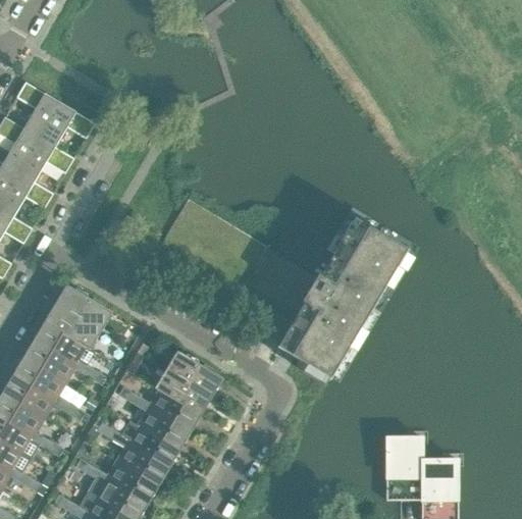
[(40,136),(60,101),(25,81),(16,96),(36,107),(24,126),(40,136)]
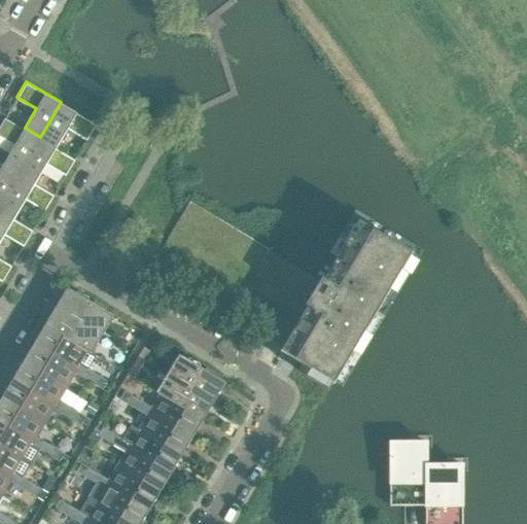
[(97,124),(61,102),(40,137),(56,146),(68,127),(88,139),(97,124)]
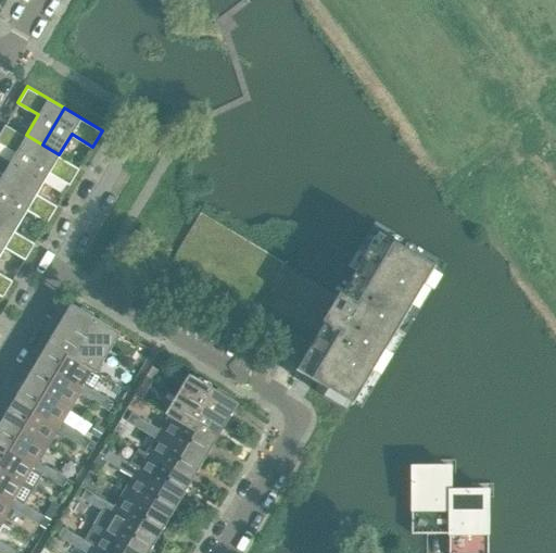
[(20,183),(42,145),(26,135),(4,123),(0,130),(0,141),(16,151),(3,173),(20,183)]
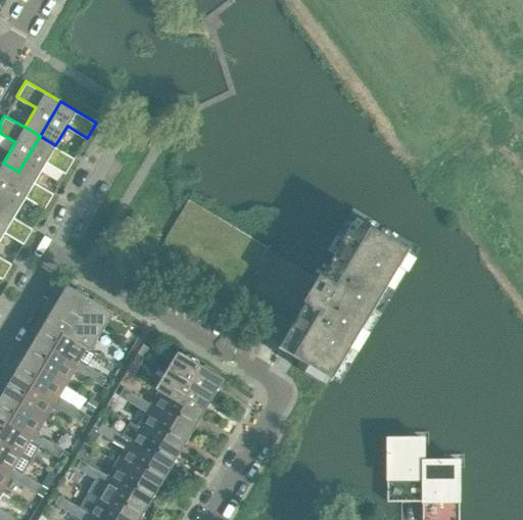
[(75,157),(55,145),(40,136),(18,172),(35,181),(46,161),(65,173),(75,157)]
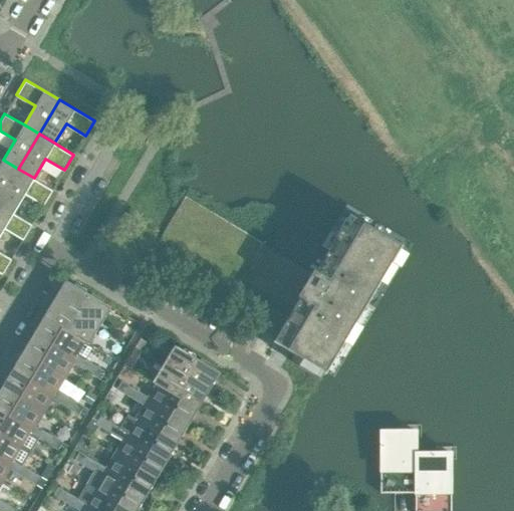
[(0,199),(18,169),(3,160),(0,157),(0,199)]
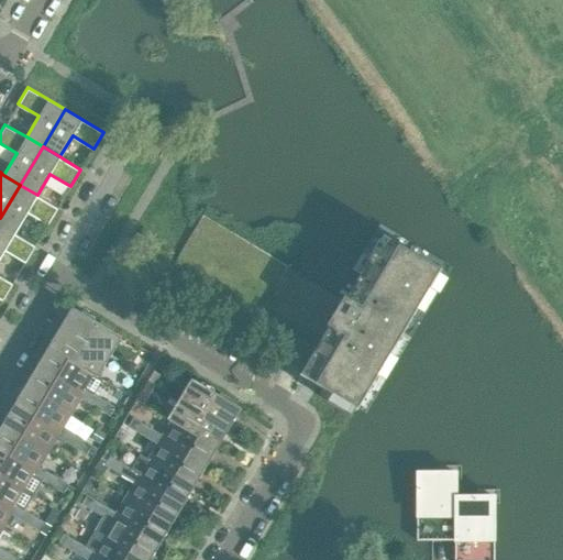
[(58,207),(37,195),(20,185),(0,218),(0,223),(14,232),(28,211),(48,223),(58,207)]
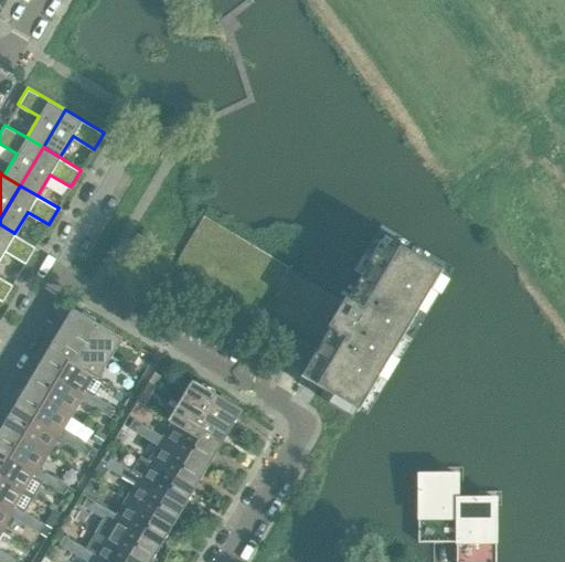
[(345,300),(204,216),(169,276),(302,358),(309,361),(345,300)]
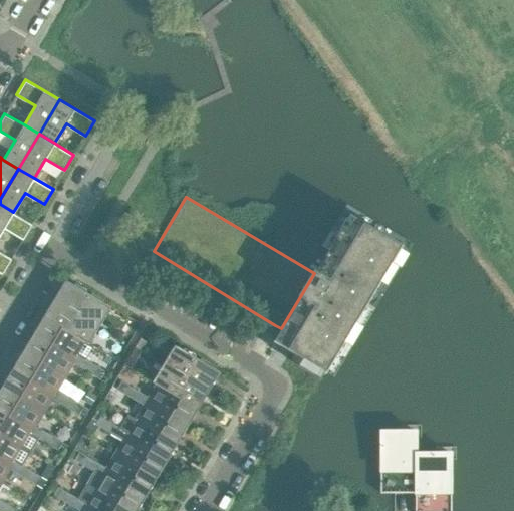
[(32,224),(13,212),(0,204),(0,234),(4,227),(23,239),(32,224)]
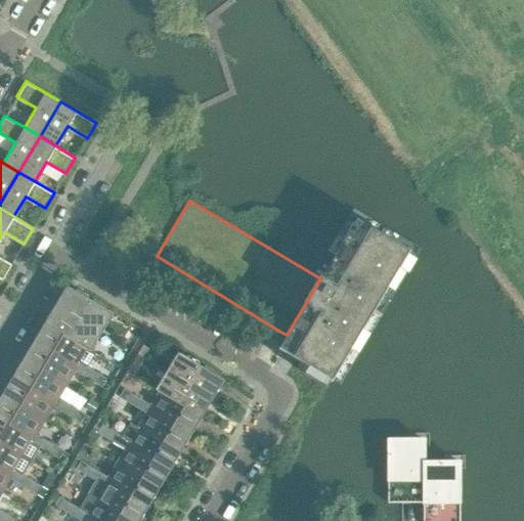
[(333,379),(409,250),(356,218),(320,278),(287,335),(279,347),(290,353),(333,379)]
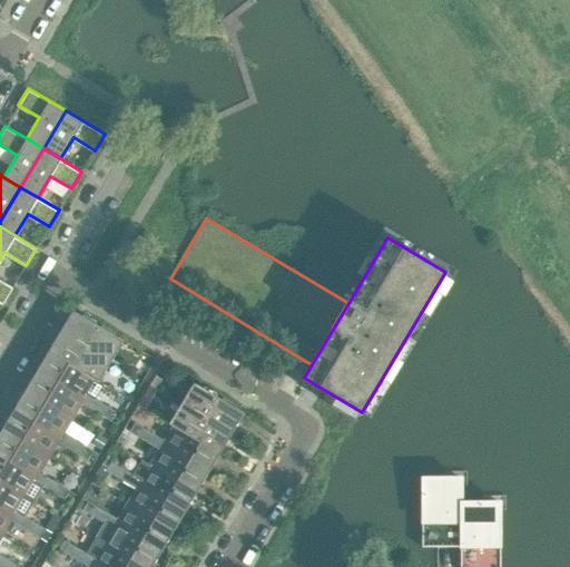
[(13,286),(0,279),(0,301),(3,303),(13,286)]
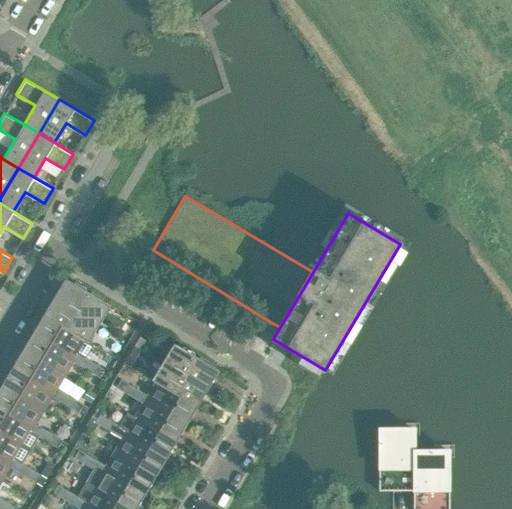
[(65,278),(54,296),(58,299),(95,321),(106,302),(105,302),(69,280),(65,278)]
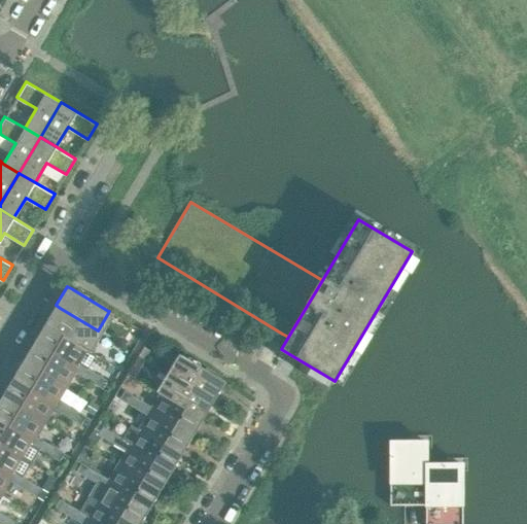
[(56,305),(45,323),(49,325),(86,348),(98,330),(60,308),(56,305)]
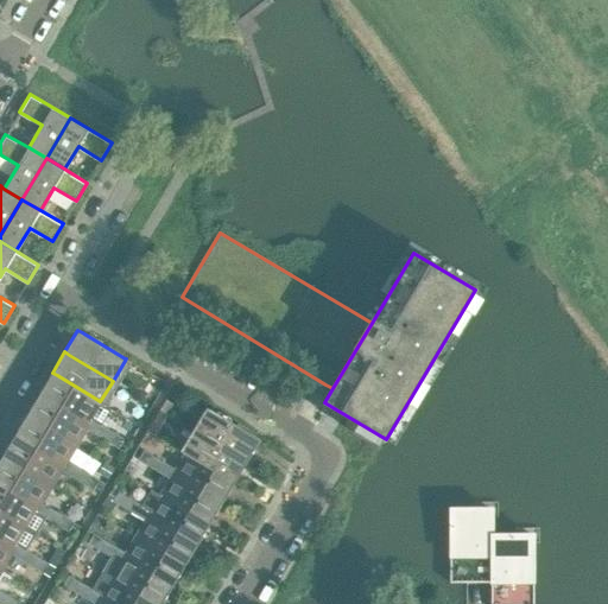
[(52,373),(39,393),(44,395),(88,421),(86,426),(102,436),(108,426),(102,423),(111,407),(100,401),(57,375),(52,373)]
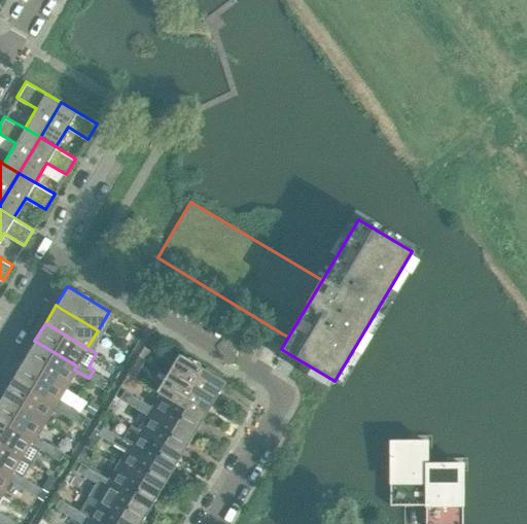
[(128,332),(120,343),(132,349),(133,350),(139,338),(128,332)]
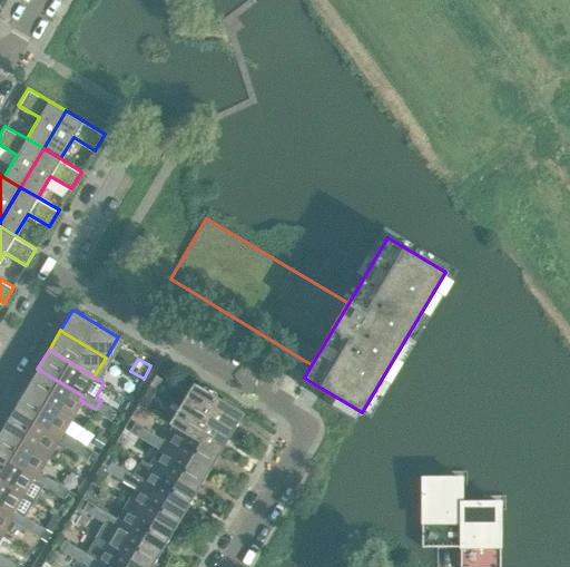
[(37,369),(26,388),(30,391),(70,416),(71,416),(74,411),(80,400),(82,396),(41,371),(37,369)]
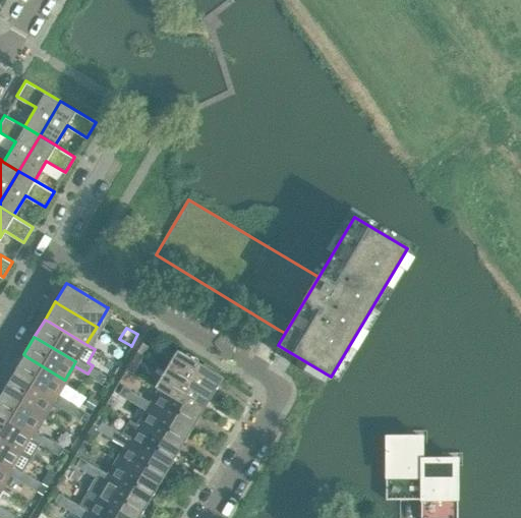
[(145,355),(150,347),(141,342),(137,350),(145,355)]
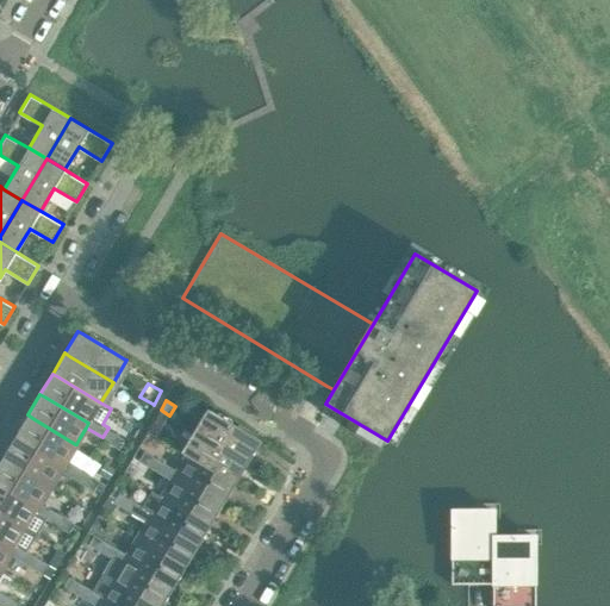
[(139,426),(148,412),(136,405),(128,418),(139,426)]
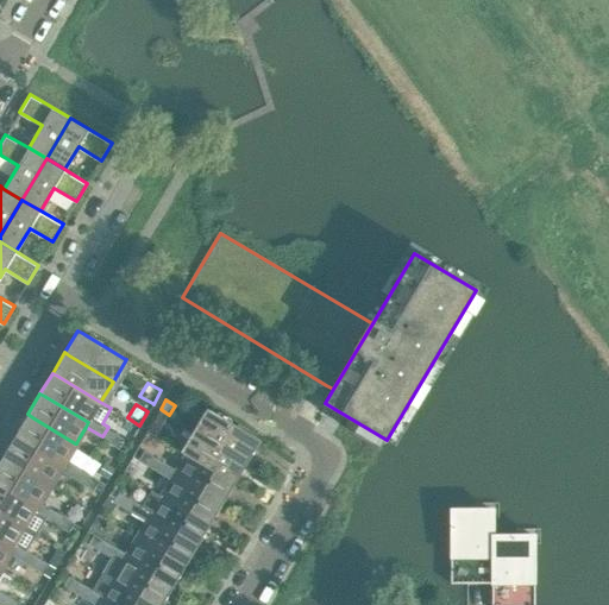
[(212,410),(199,433),(243,458),(248,461),(261,440),(256,436),(213,411),(212,410)]
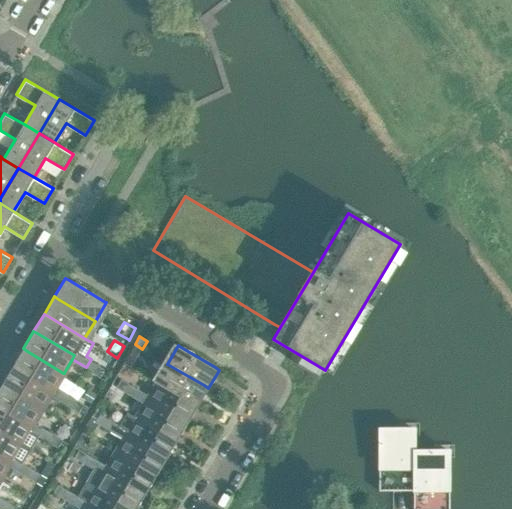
[(23,348),(13,366),(17,368),(53,390),(51,394),(65,402),(69,394),(55,386),(61,377),(63,373),(27,351),(23,348)]
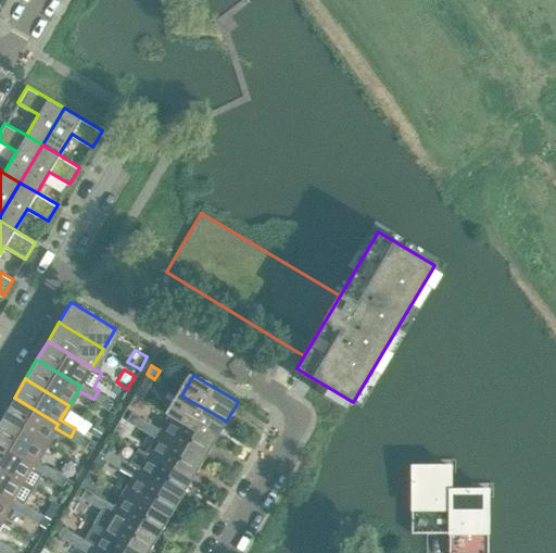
[(111,403),(114,399),(99,390),(93,399),(109,409),(111,404),(111,403)]
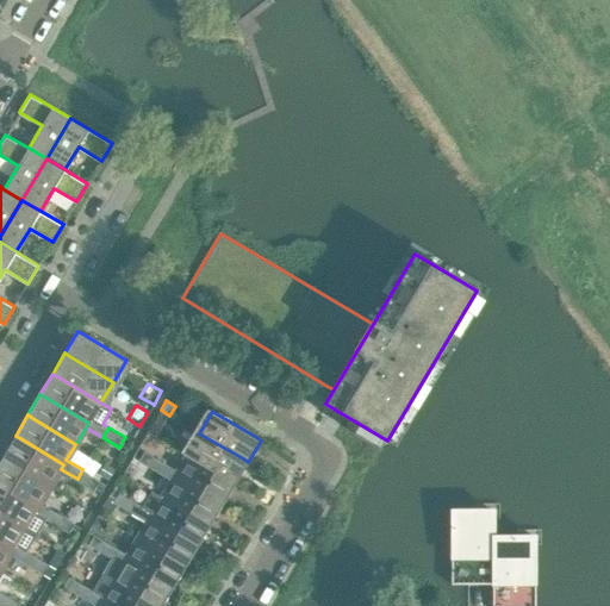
[(248,462),(199,433),(187,454),(235,482),(248,462)]
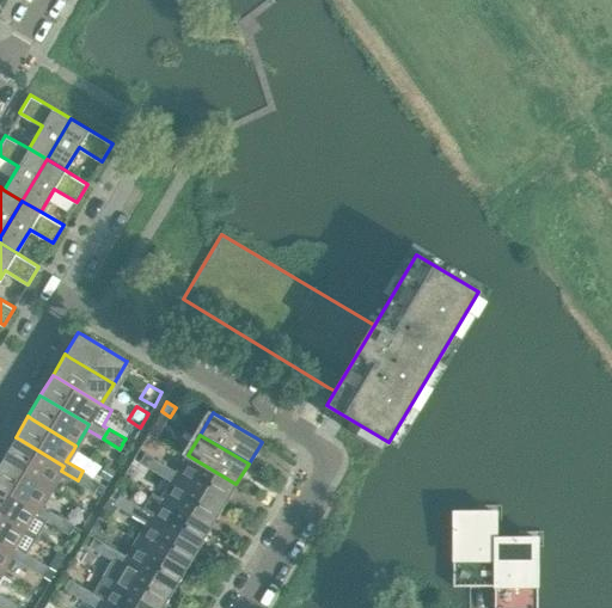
[(16,437),(2,458),(7,461),(26,472),(50,487),(51,487),(61,471),(63,466),(20,440),(16,437)]
